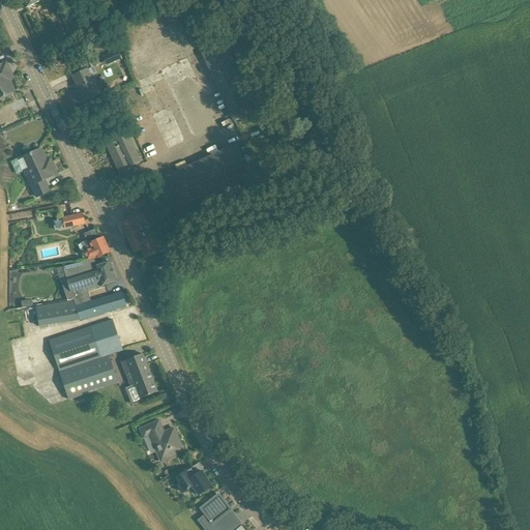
[(233,122),(258,111),(227,43),(202,56),(233,122)]
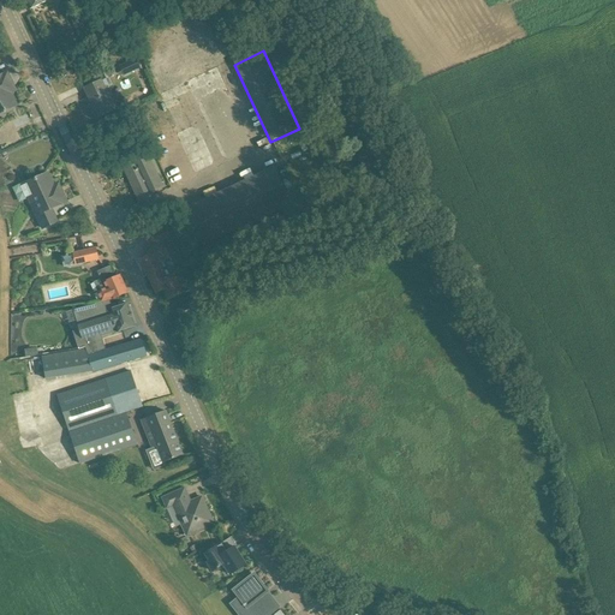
[(141,69),(136,58),(127,63),(119,66),(124,77),(132,72),(141,69)]
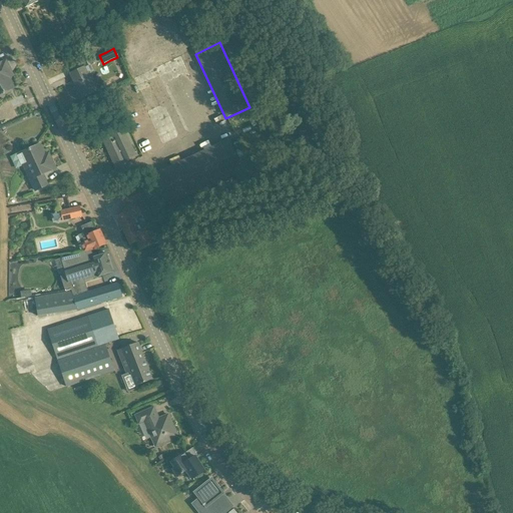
[(6,60),(0,62),(0,94),(14,88),(6,70),(10,68),(6,60)]
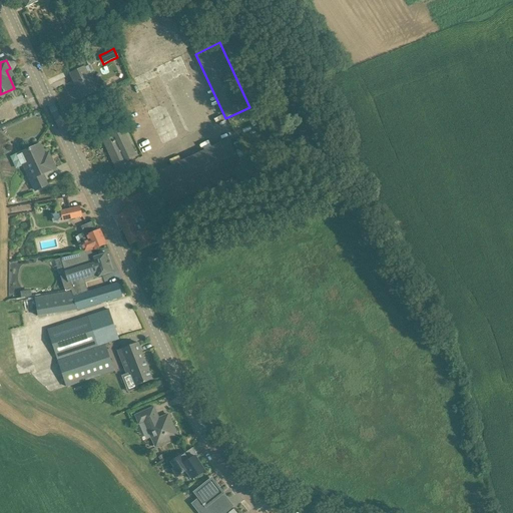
[(96,91),(84,67),(70,73),(82,98),(96,91)]
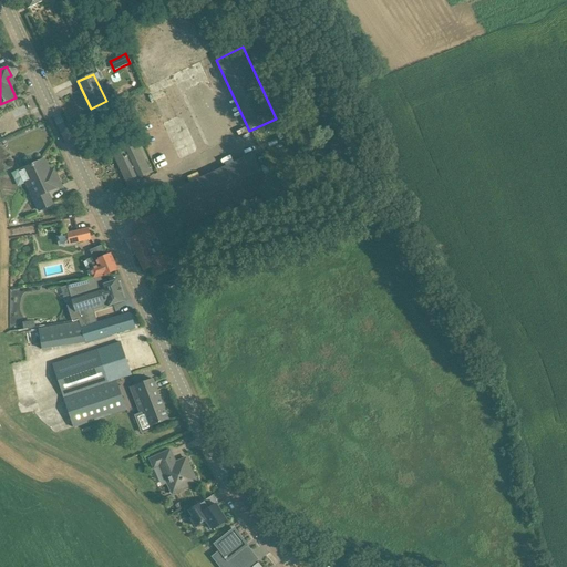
[(114,156),(129,186),(137,182),(136,179),(152,173),(137,142),(126,147),(129,153),(125,154),(124,152),(114,156)]
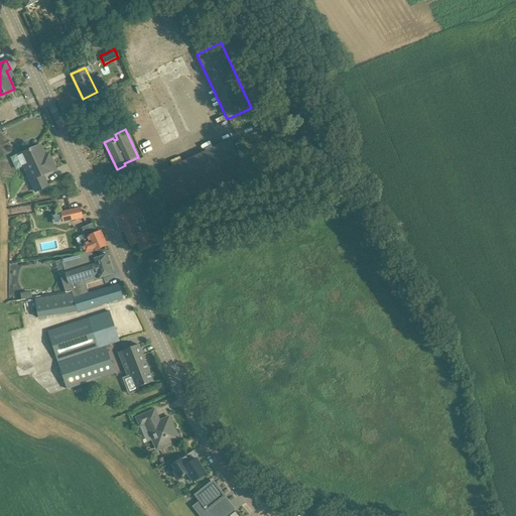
[(170,206),(245,171),(231,141),(156,175),(170,206)]
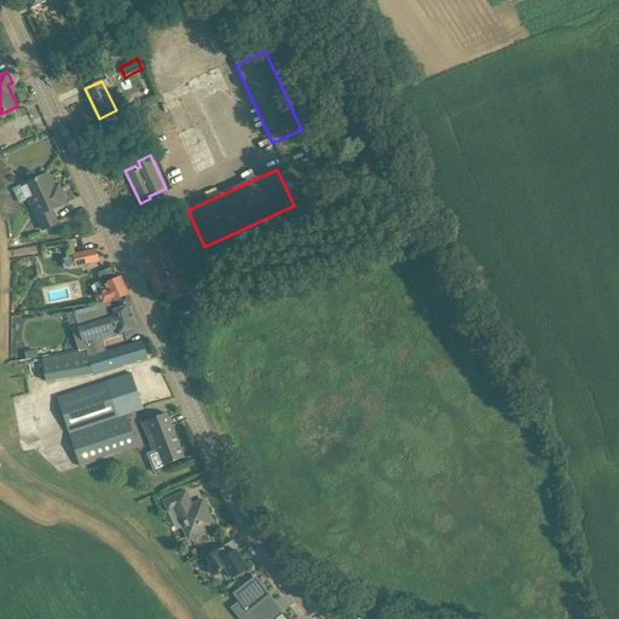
[(48,174),(25,184),(25,185),(29,183),(35,195),(32,197),(39,214),(36,217),(42,230),(57,224),(51,210),(67,203),(63,192),(58,195),(48,174)]
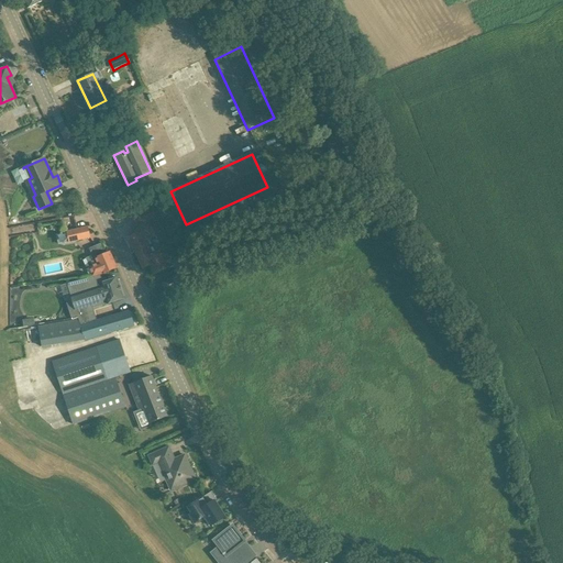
[(129,236),(135,253),(158,242),(148,221),(156,218),(152,209),(133,218),(138,227),(136,227),(139,232),(129,236)]
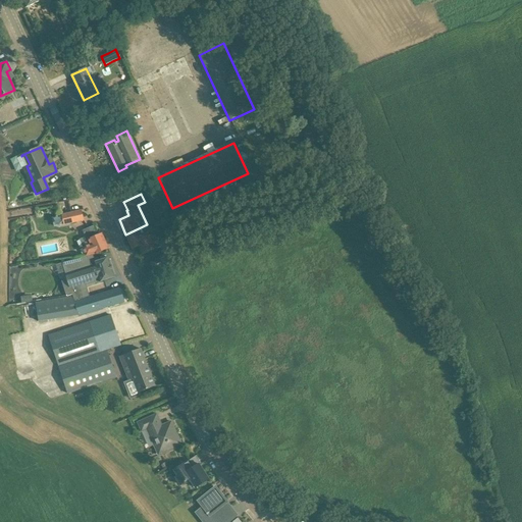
[(61,215),(62,220),(59,221),(60,227),(64,226),(64,224),(84,220),(82,210),(61,215)]
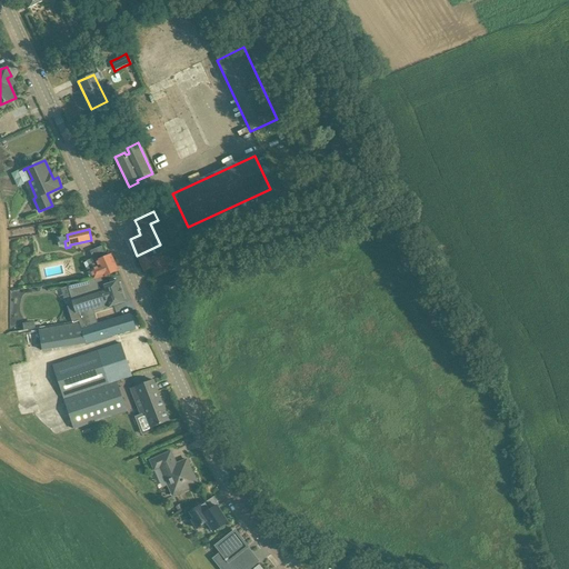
[(177,237),(173,231),(167,235),(170,240),(177,237)]
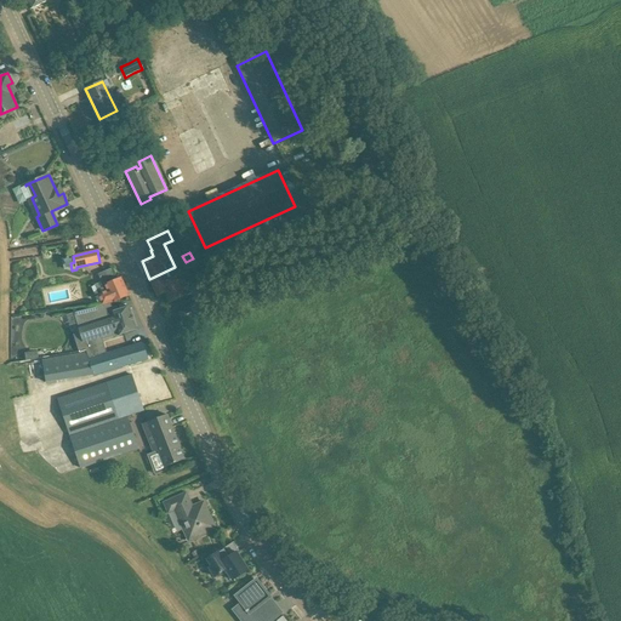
[(158,296),(163,294),(165,292),(170,303),(184,296),(176,277),(178,275),(175,267),(149,279),(158,296)]
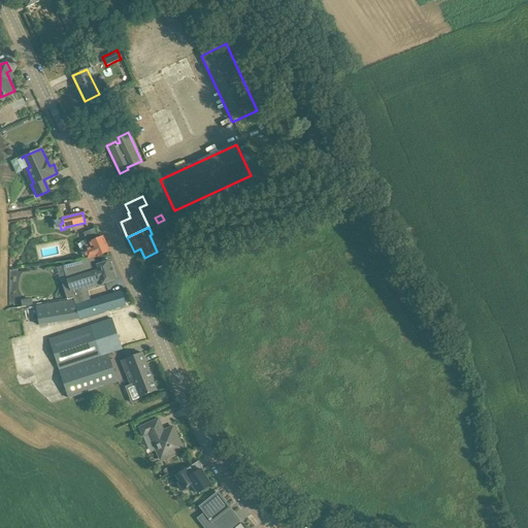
[(109,252),(103,236),(99,237),(95,228),(84,233),(87,239),(80,241),(88,259),(96,257),(109,252)]
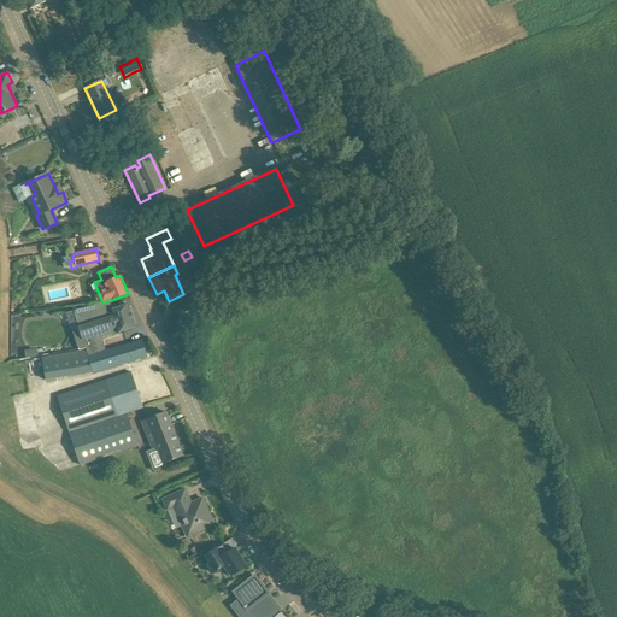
[(182,319),(188,316),(198,312),(195,307),(201,305),(197,294),(187,299),(191,305),(177,311),(182,319)]
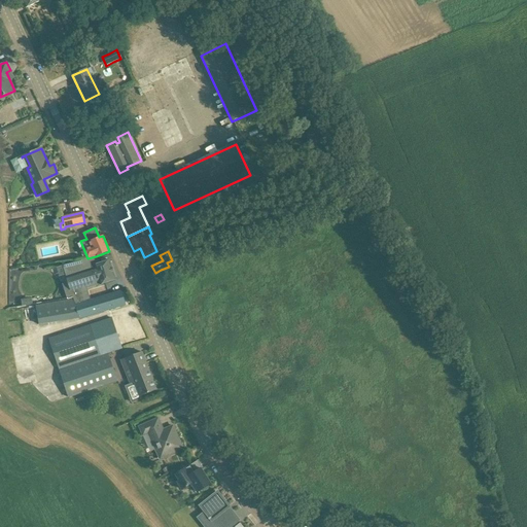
[(95,257),(72,265),(70,257),(62,258),(64,268),(65,271),(67,278),(65,279),(64,280),(63,281),(63,283),(68,299),(74,297),(75,303),(91,299),(86,285),(99,281),(100,283),(116,279),(110,260),(97,265),(95,257)]
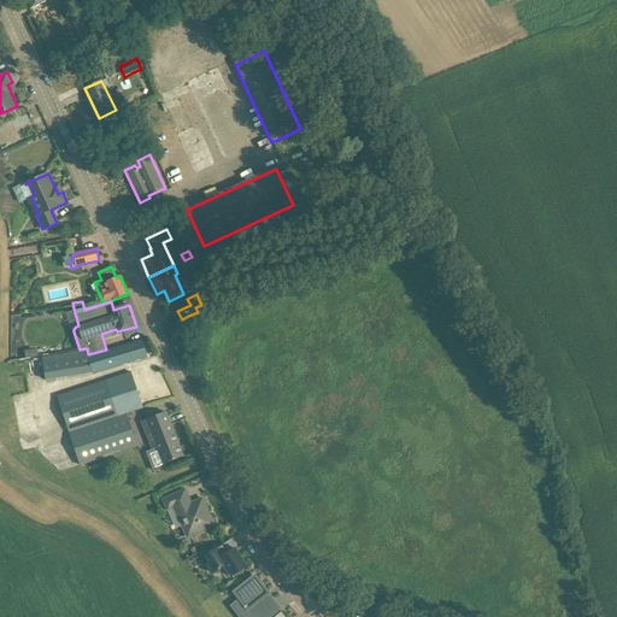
[(106,350),(88,354),(94,372),(94,374),(145,358),(145,357),(146,351),(144,346),(140,342),(140,341),(106,352),(106,350)]
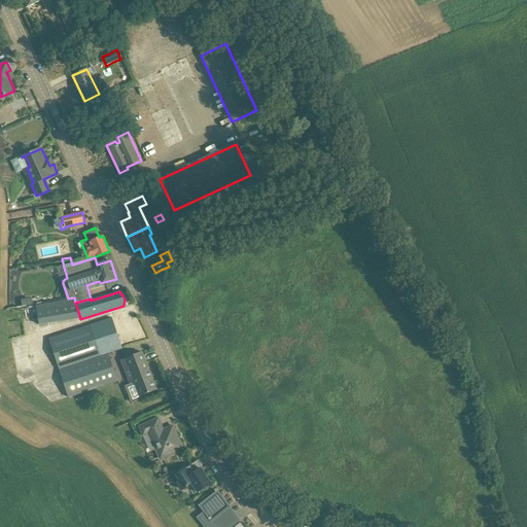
[(39,325),(80,318),(75,303),(74,297),(68,300),(36,305),(36,310),(39,325)]
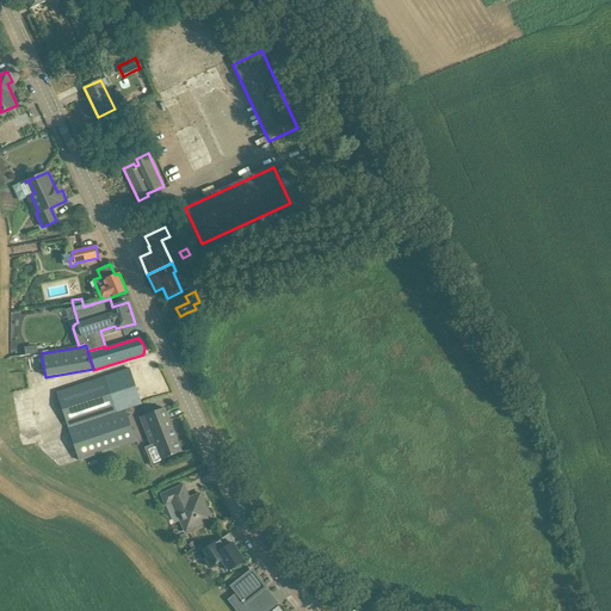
[(129,369),(56,395),(80,462),(136,442),(124,409),(141,403),(129,369)]
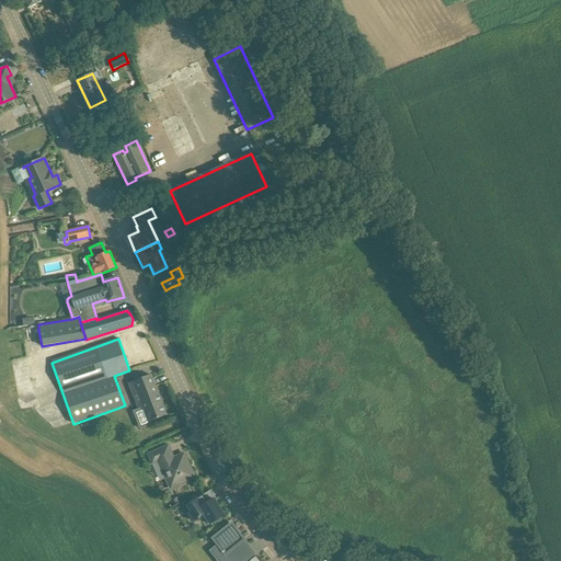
[(145,409),(150,422),(167,415),(152,378),(150,374),(127,384),(139,411),(145,409)]
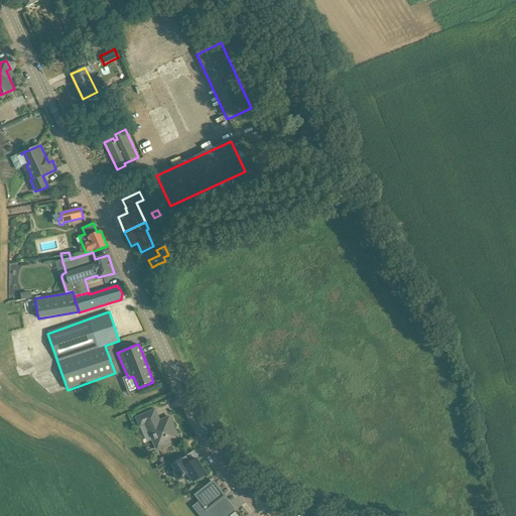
[(145,424),(156,449),(179,439),(171,421),(167,423),(165,418),(159,421),(158,418),(159,418),(155,409),(135,417),(140,427),(145,424)]
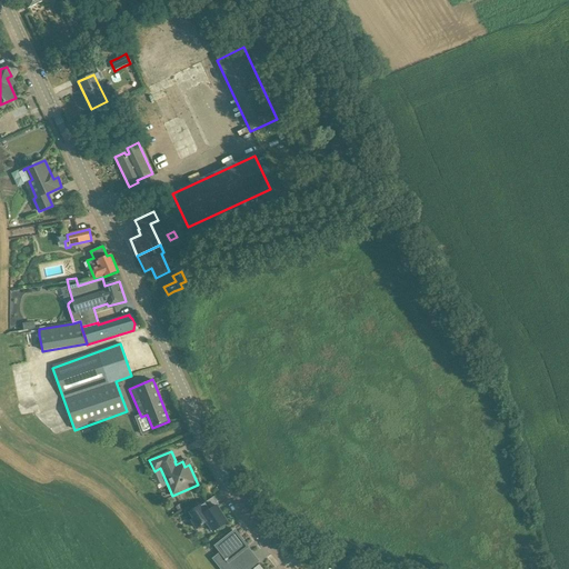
[(207,522),(212,531),(228,522),(217,506),(211,509),(206,502),(190,512),(193,519),(191,520),(197,529),(207,522)]
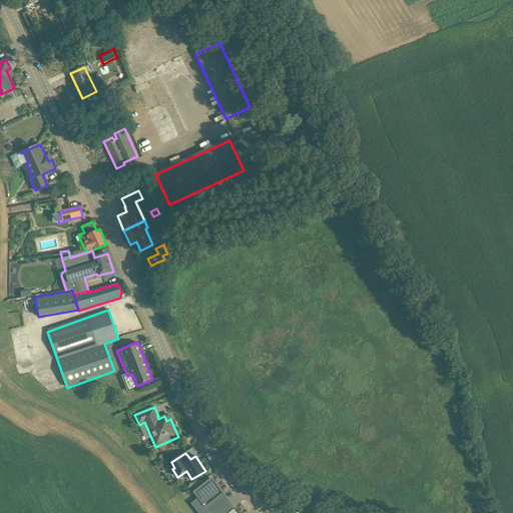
[(223,493),(211,479),(194,492),(200,499),(194,503),(201,512),(223,512),(232,506),(222,494),(223,493)]
